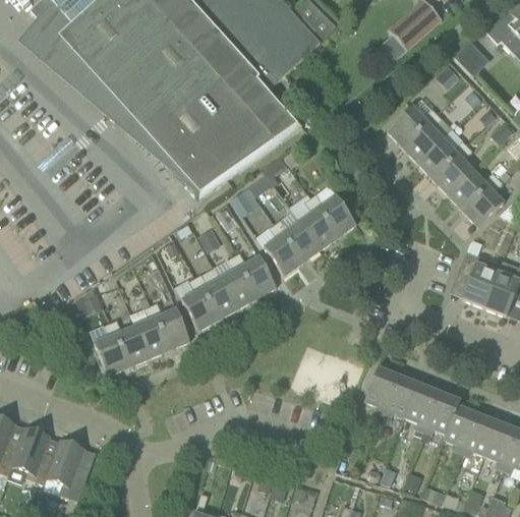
[(41,24),(68,0),(43,0),(30,11),(41,24)]
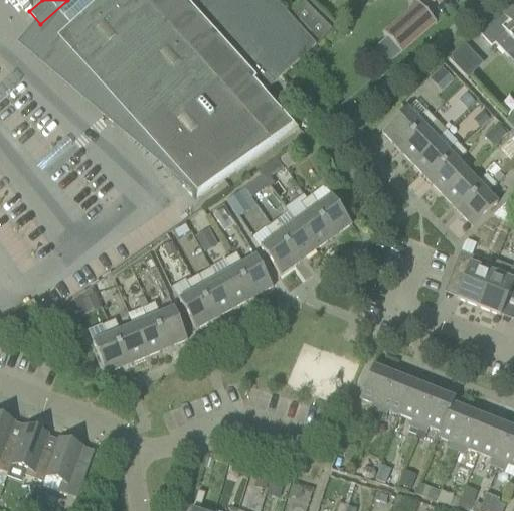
[(67,0),(40,24),(196,198),(297,126),(266,90),(317,44),(277,0),(67,0)]
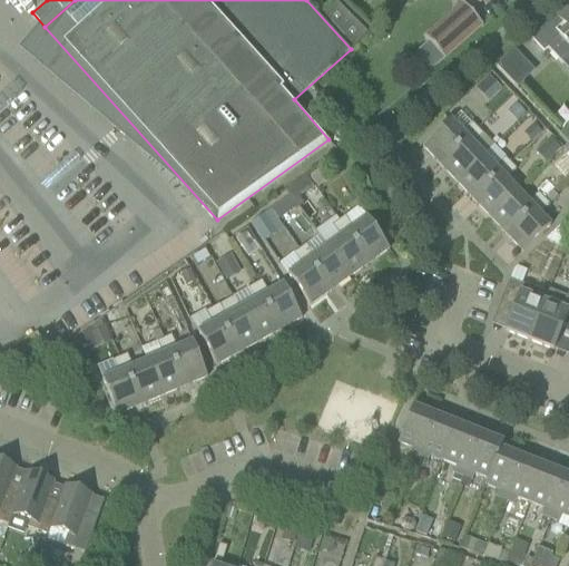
[(322,13),(352,47),(372,28),(340,0),(333,0),(322,13)]
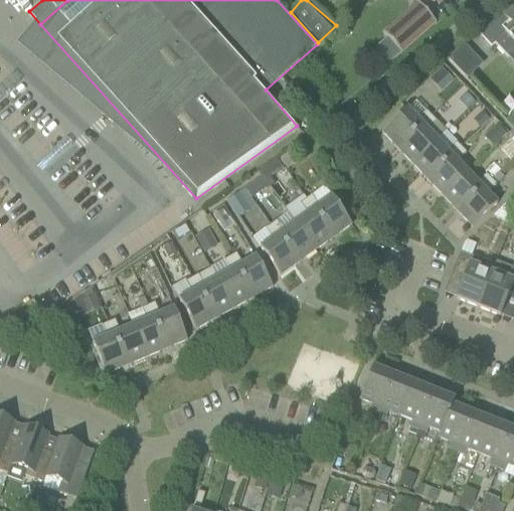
[(513,0),(482,32),(492,43),(495,40),(508,54),(513,60),(513,0)]
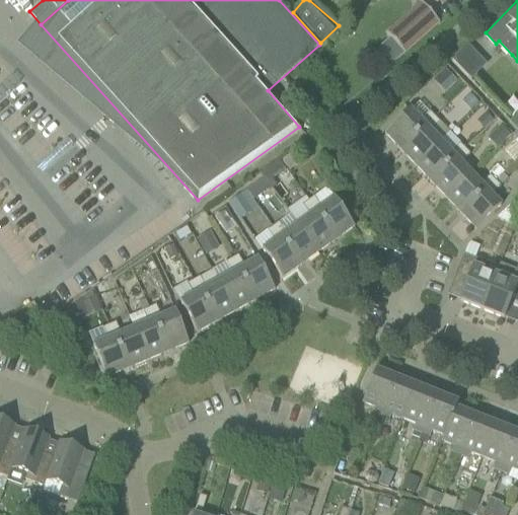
[(404,51),(438,21),(423,5),(388,34),(404,51)]
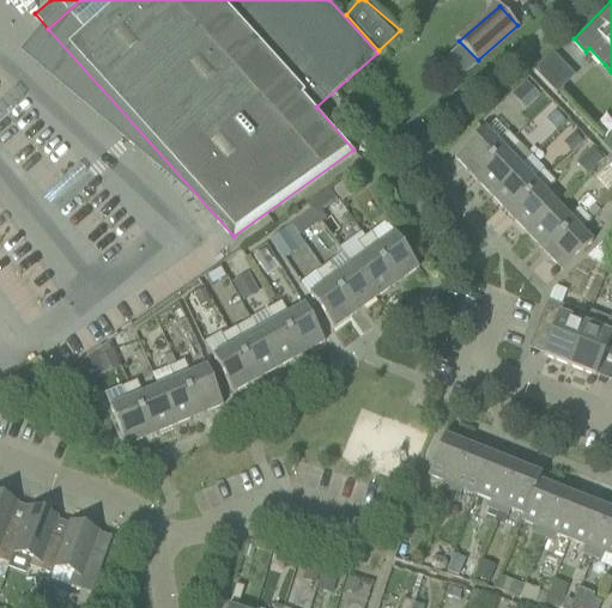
[(555,52),(535,70),(557,91),(575,74),(555,52)]
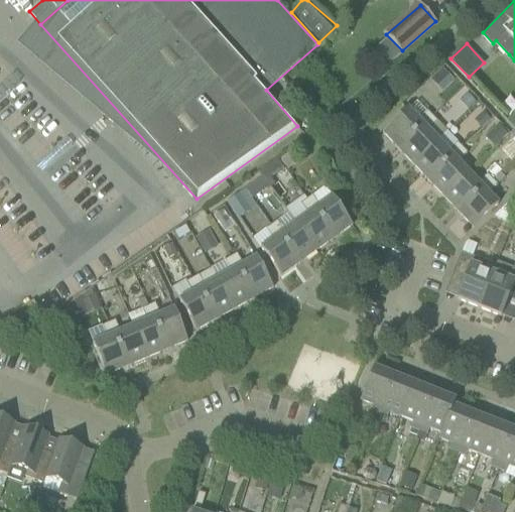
[(442,88),(454,78),(443,67),(432,77),(442,88)]
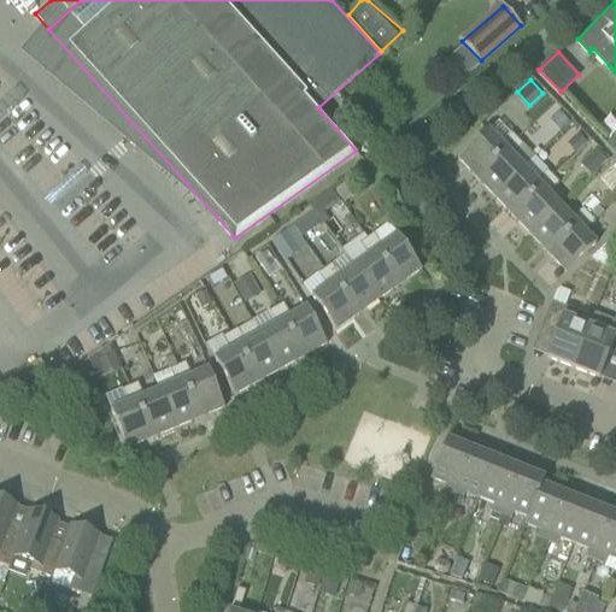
[(555,121),(562,128),(573,118),(564,111),(555,121)]
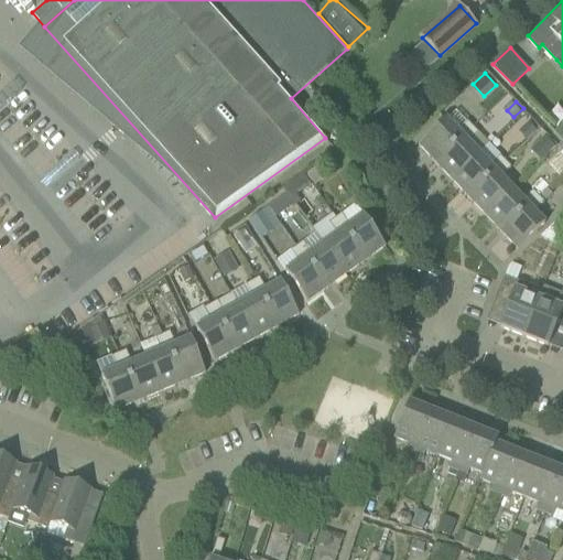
[(446,116),(419,142),(435,160),(473,125),(467,119),(466,120),(455,109),(447,117),(446,116)]
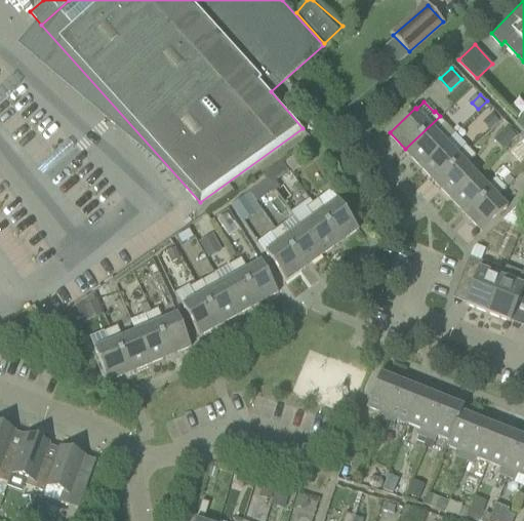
[(492,112),(484,119),(491,126),(499,119),(492,112)]
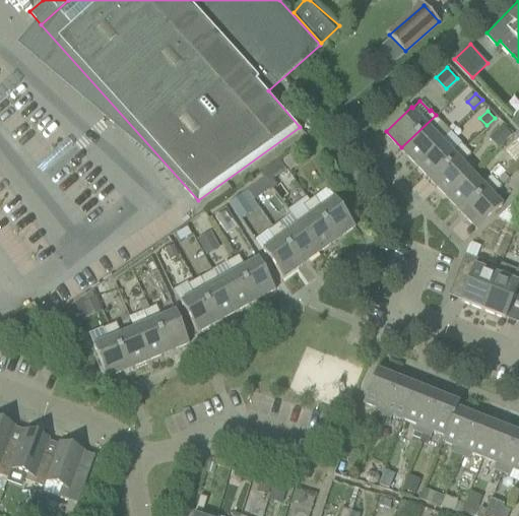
[(439,112),(436,115),(401,147),(416,164),(442,139),(433,129),(442,121),(441,120),(444,116),(439,112)]
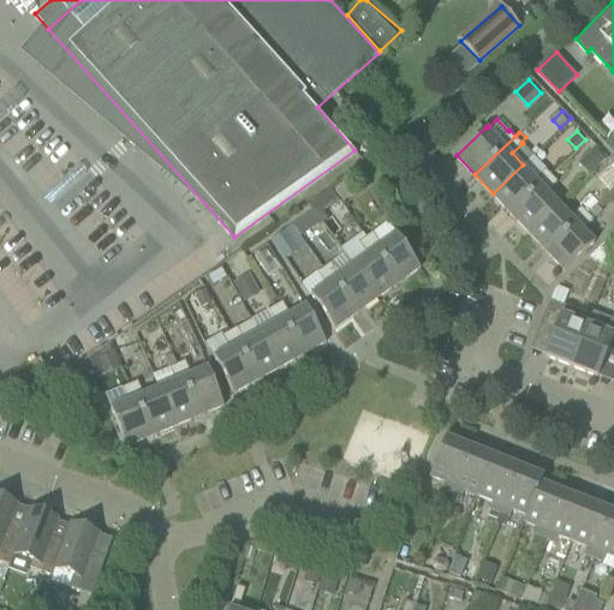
[(594,145),(580,159),(591,169),(604,156),(594,145)]
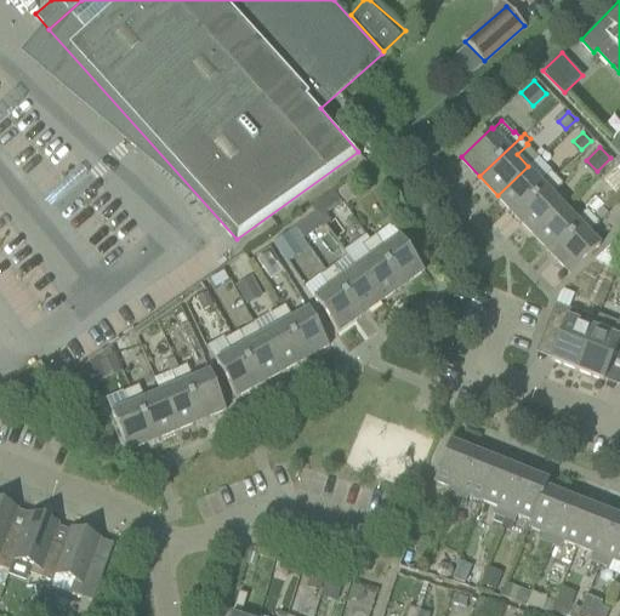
[(498,195),(515,214),(556,175),(551,169),(552,167),(540,154),(529,165),(528,166),(498,195)]
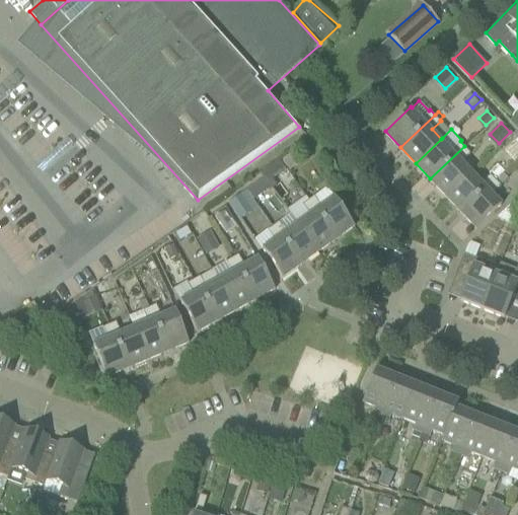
[(517,136),(506,148),(515,158),(517,155),(517,136)]
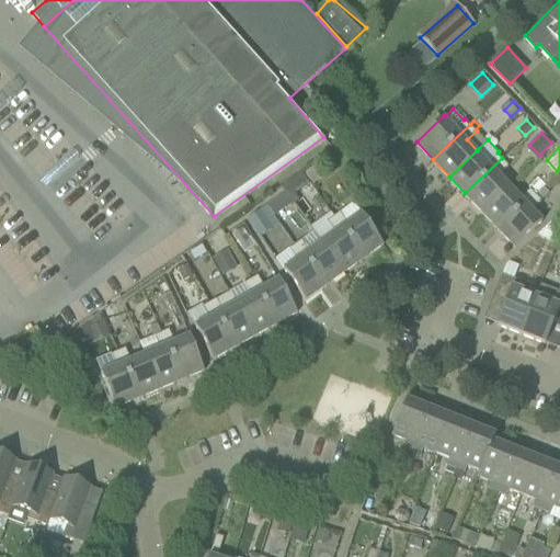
[(465,193),(481,211),(509,184),(499,173),(509,163),(502,158),(465,193)]
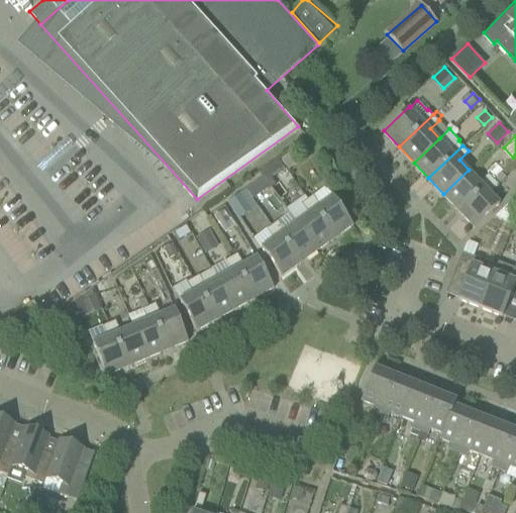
[(290,152),(281,160),(286,167),(287,168),(296,162),(290,152)]
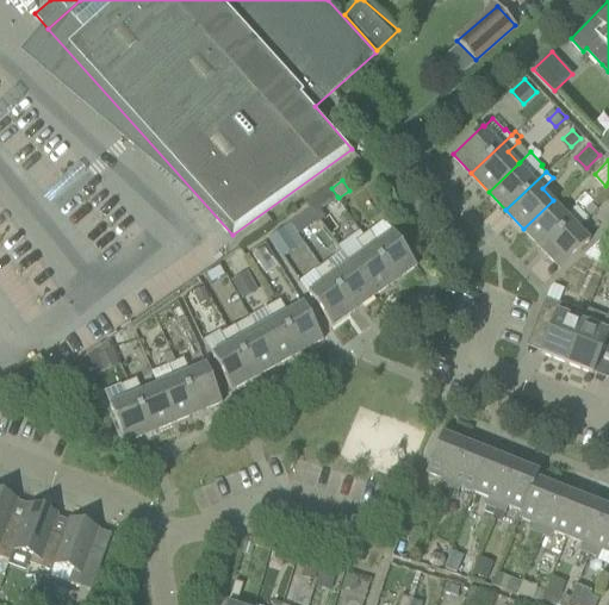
[(337,197),(331,188),(328,184),(317,191),(327,204),(337,197)]
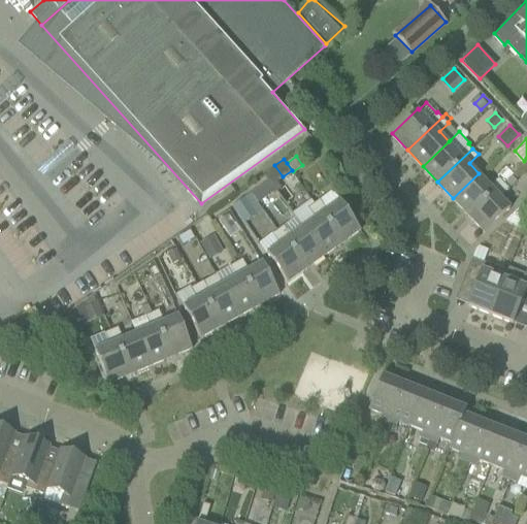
[(498,175),(489,185),(479,173),(453,198),(468,214),(503,181),(498,175)]
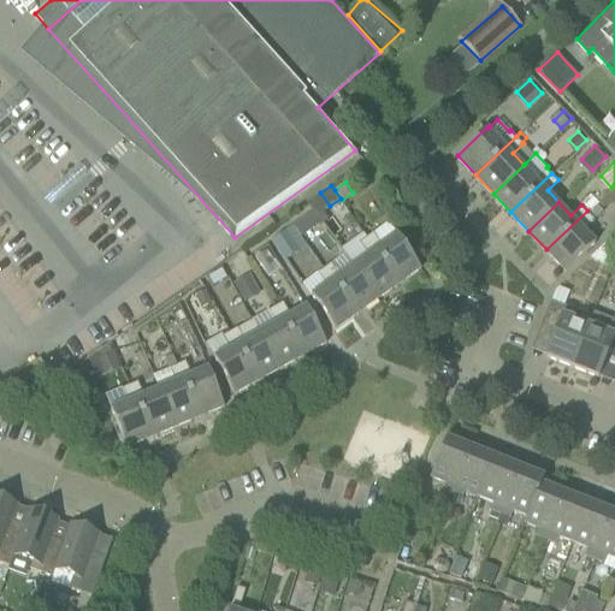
[(565,268),(583,253),(595,241),(583,227),(603,208),(597,202),(587,211),(547,249),(565,268)]
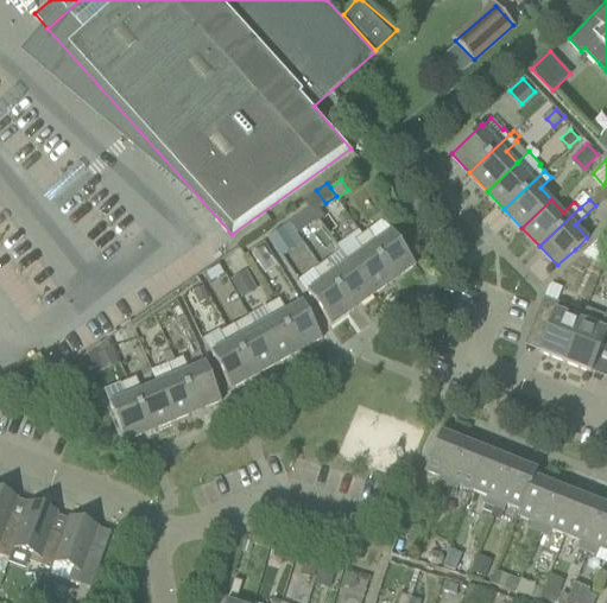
[(308,223),(301,213),(290,220),(297,230),(308,223)]
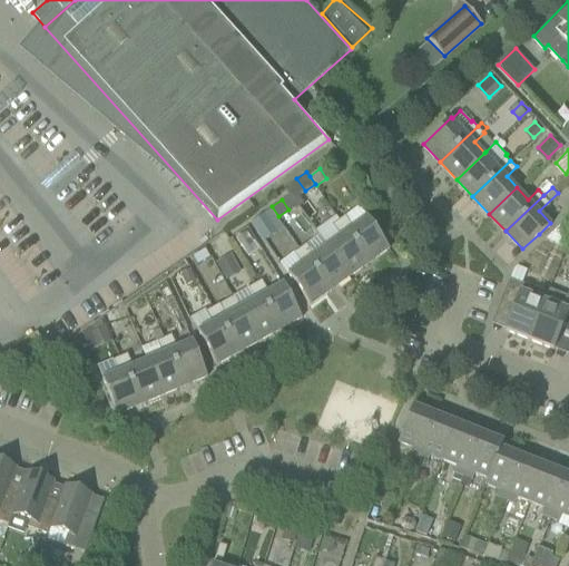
[(340,217),(370,261),(390,246),(376,227),(359,204),(340,217)]
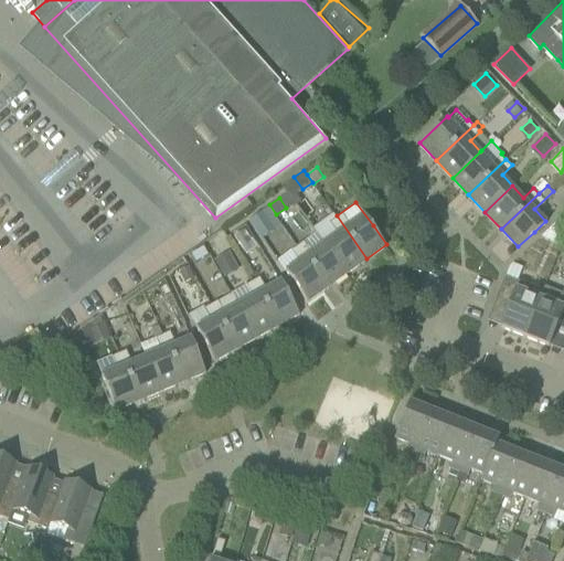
[(263,209),(252,217),(264,235),(275,228),(263,209)]
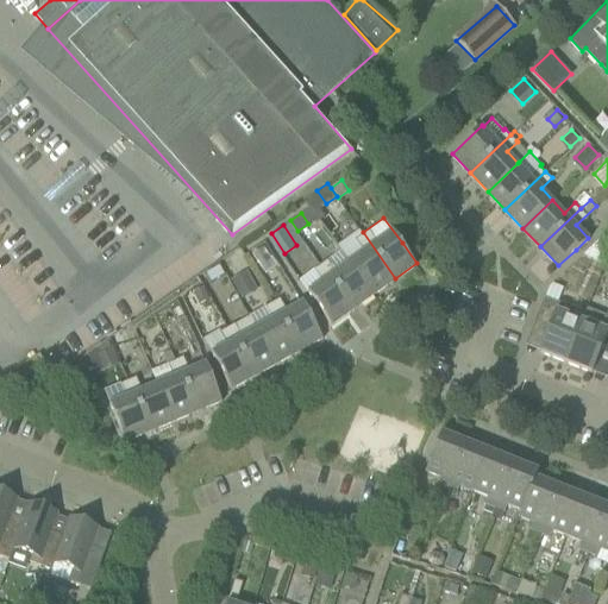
[(363,250),(350,259),(374,293),(395,278),(363,232),(355,238),(363,250)]
